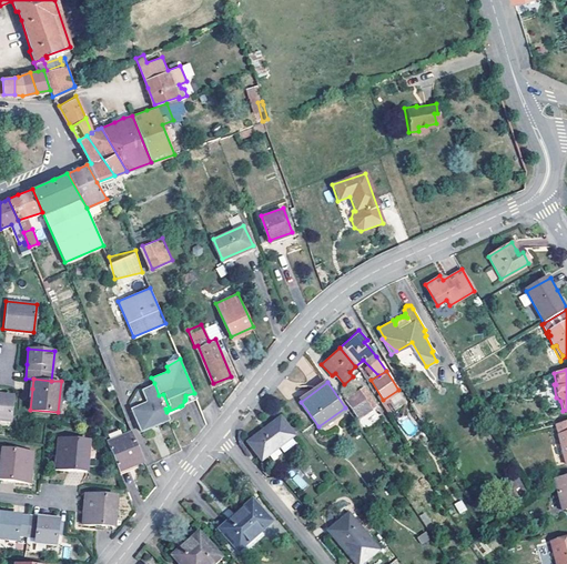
[(140,429),(169,416),(166,412),(165,409),(159,395),(154,383),(142,388),(148,401),(132,408),(140,429)]
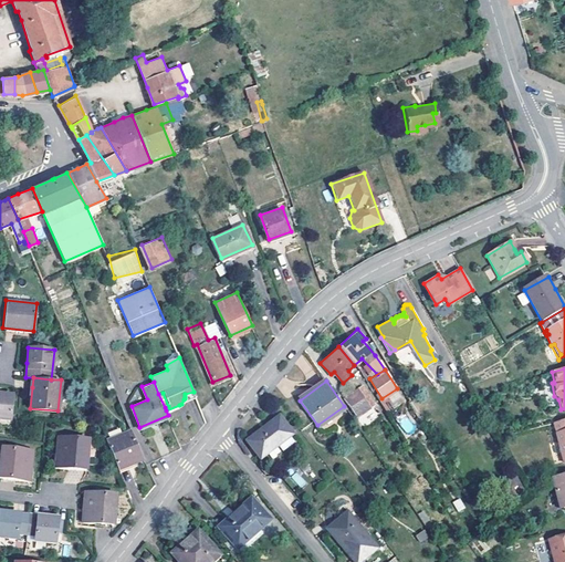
[(356,387),(343,396),(356,416),(369,407),(356,387)]
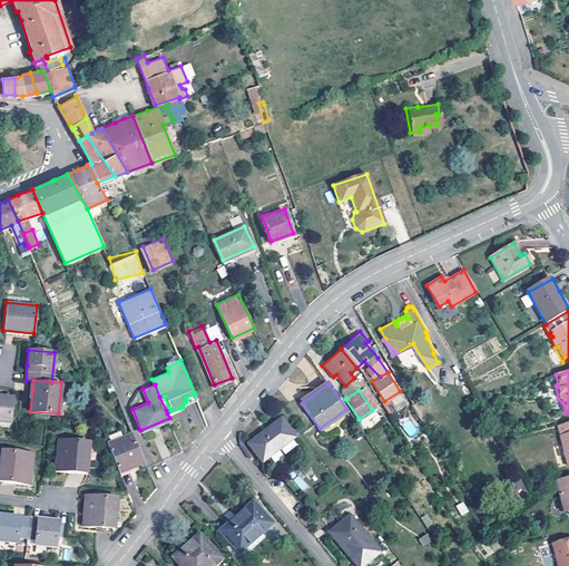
[(0,419),(8,421),(11,396),(0,394),(0,419)]
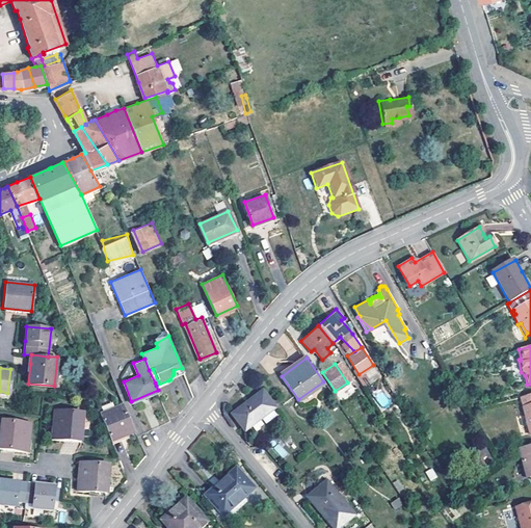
[(274,406),(262,391),(247,402),(232,414),(244,429),(274,406)]
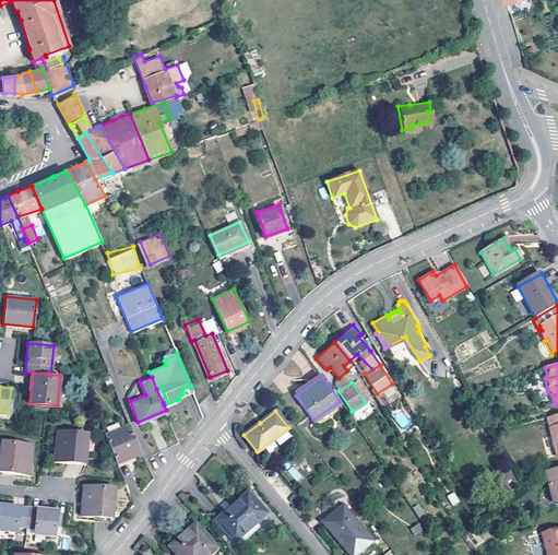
[(557,412),(544,415),(553,455),(557,452),(557,412)]
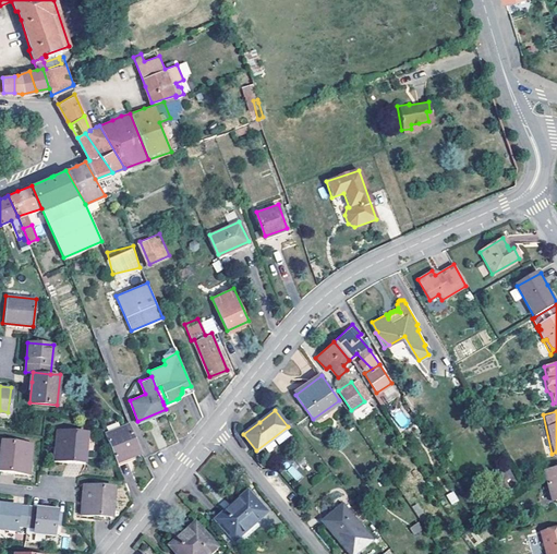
[(130,423),(105,433),(117,461),(141,452),(130,423)]
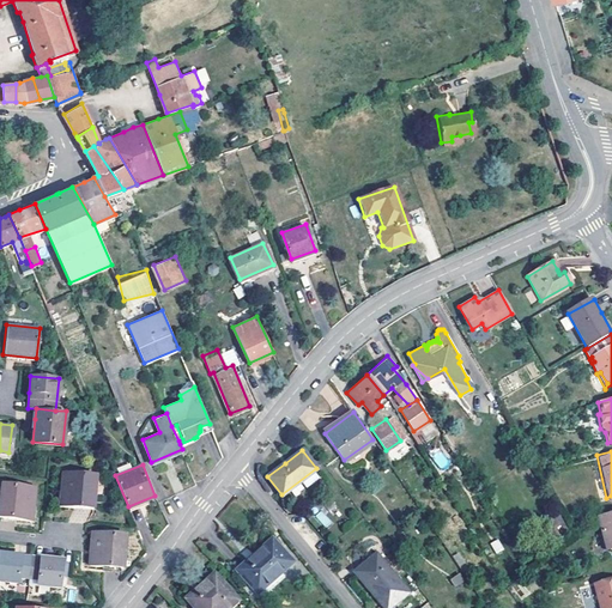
[(62,473),(59,505),(91,508),(95,475),(62,473)]
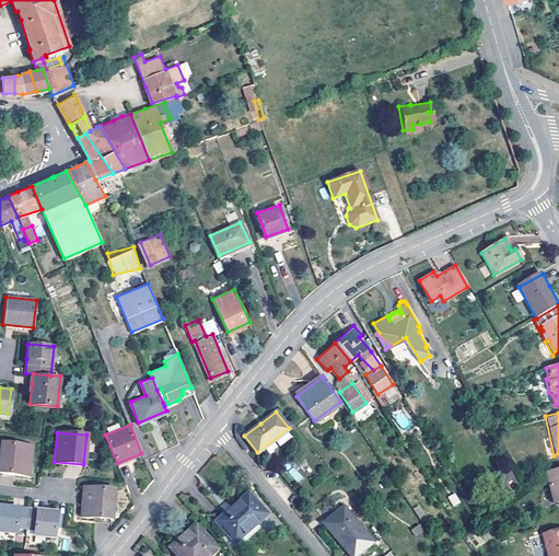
[(1,442),(0,454),(0,471),(28,474),(30,461),(31,446),(1,442)]
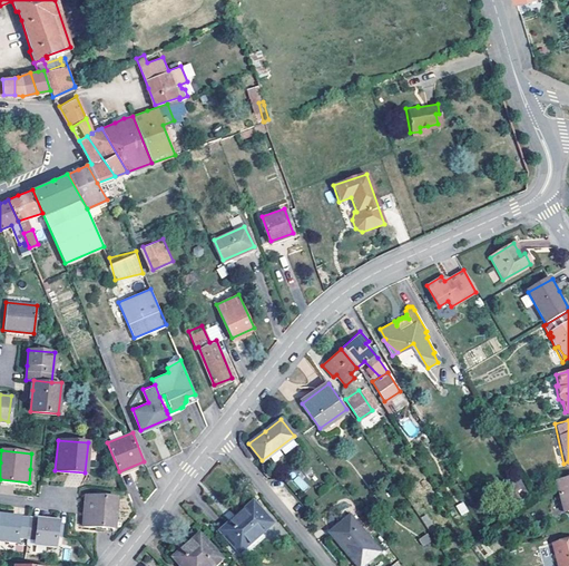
[(303,487),(308,482),(297,470),(292,476),(303,487)]
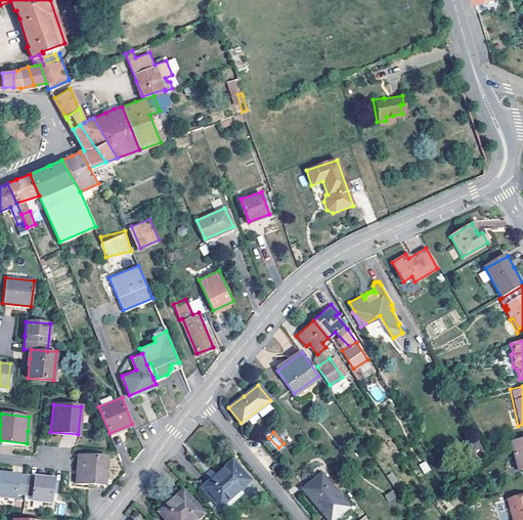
[(522,435),(507,439),(510,455),(513,453),(517,469),(522,468),(522,435)]
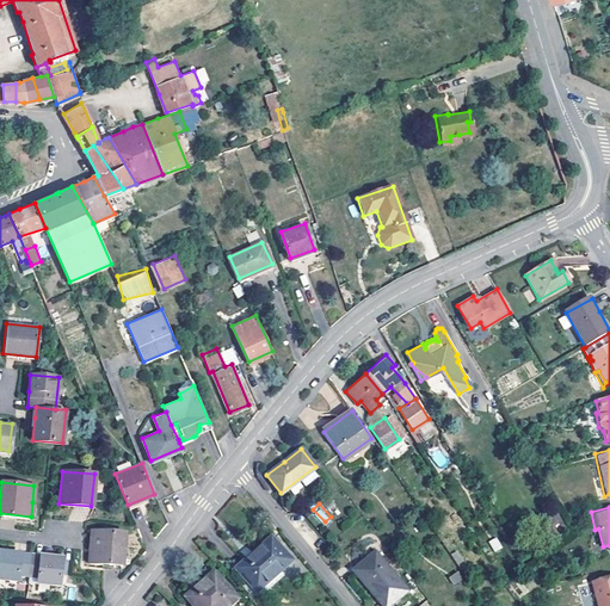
[(124,533),(92,530),(90,546),(88,562),(122,566),(124,533)]
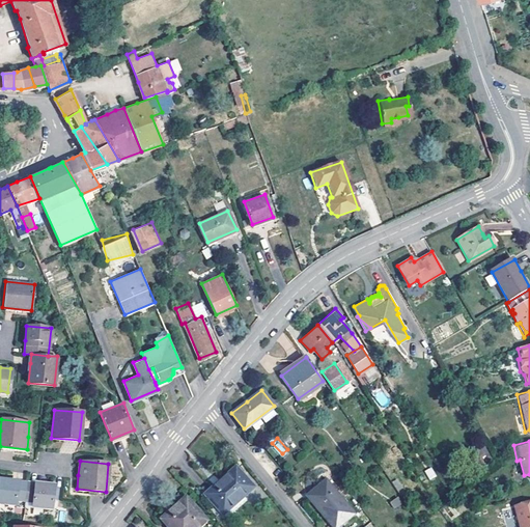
[(430,463),(423,467),(428,476),(436,472),(430,463)]
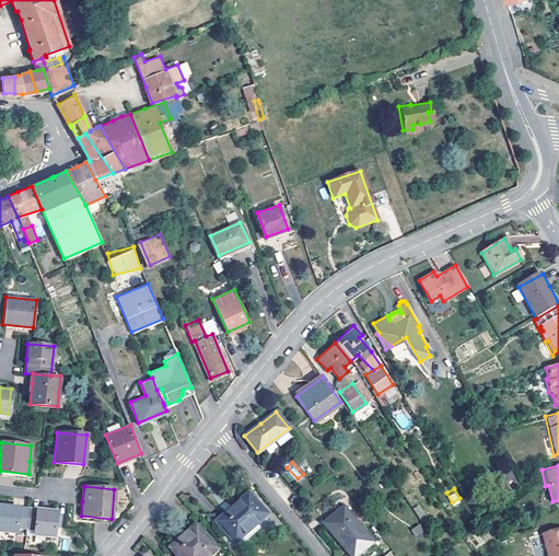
[(240,499),(226,511),(218,519),(234,539),(243,531),(257,519),(266,511),(248,491),(240,499)]
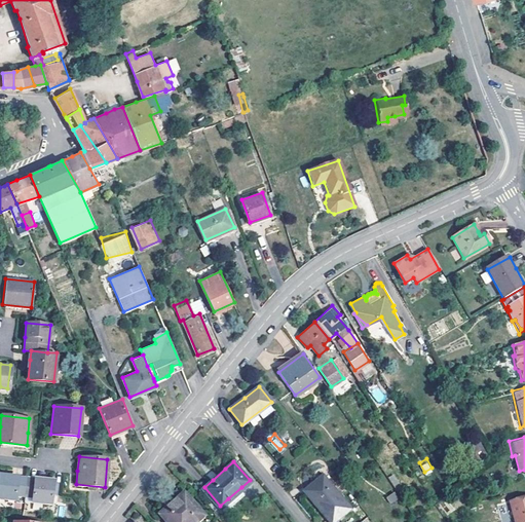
[(213,480),(225,469),(224,468),(211,478),(213,480)]
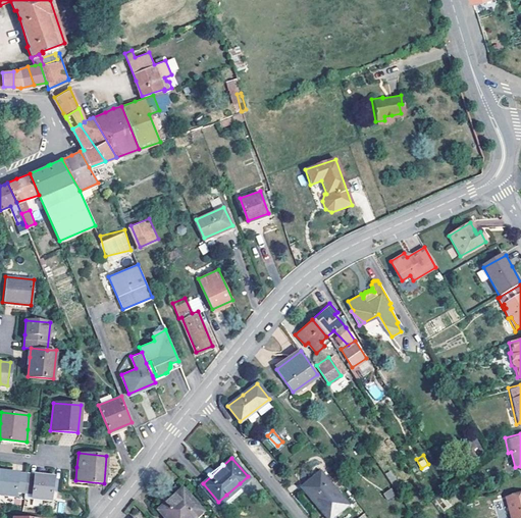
[(389,466),(384,470),(391,478),(396,475),(389,466)]
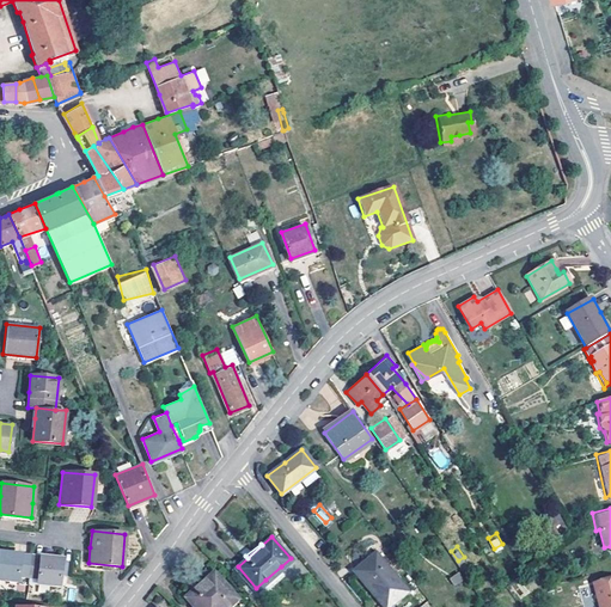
[(364,563),(354,571),(382,606),(386,606),(407,592),(372,550),(361,559),(364,563)]
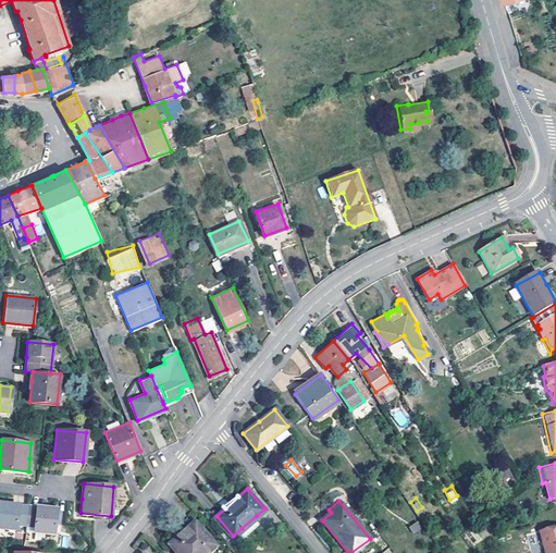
[(0,527),(15,529),(16,524),(25,525),(26,506),(13,504),(0,503),(0,527)]
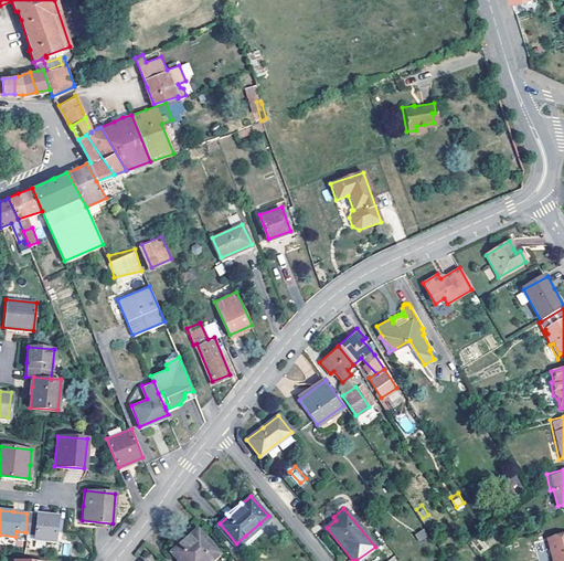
[(43,515),(27,514),(25,532),(33,533),(33,539),(54,540),(56,516),(43,515)]
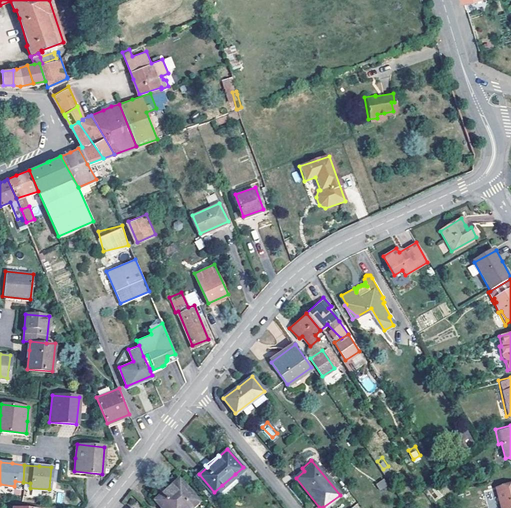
[(304,471),(302,468),(293,475),(296,478),(304,471)]
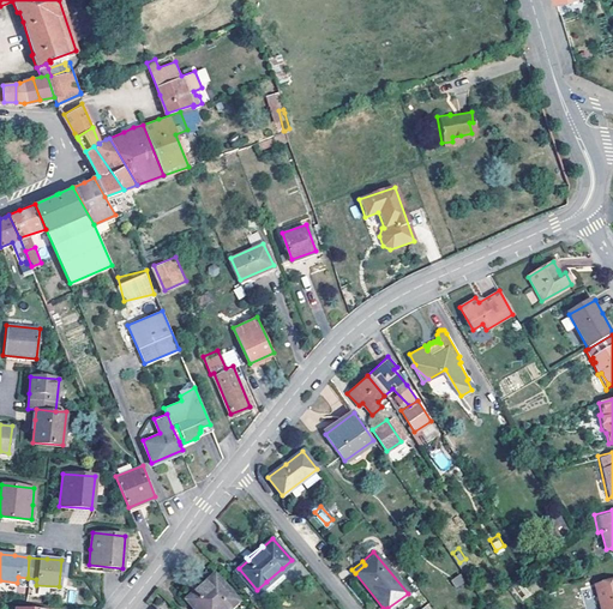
[(282,568),(266,582),(269,584),(283,571),(282,568)]
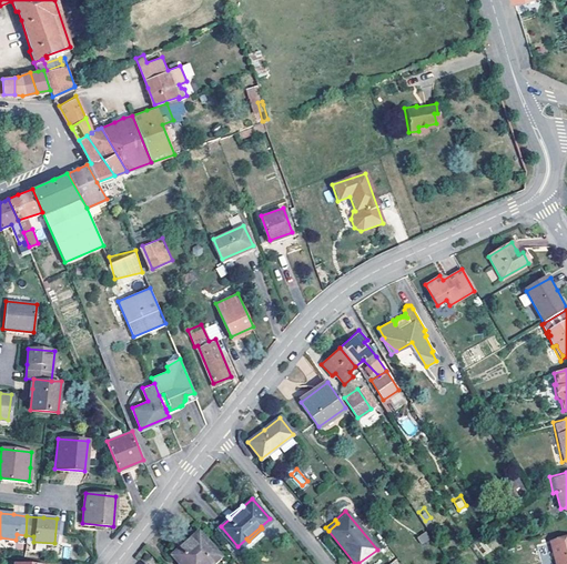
[(416,532),(419,541),(429,536),(425,527),(416,532)]
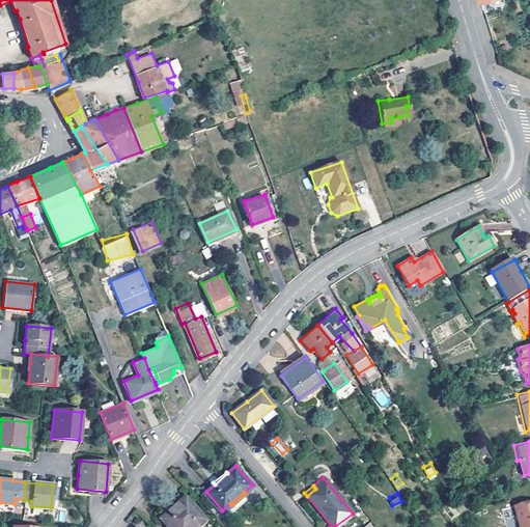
[(194,526),(204,518),(185,495),(169,508),(160,517),(169,526),(194,526)]
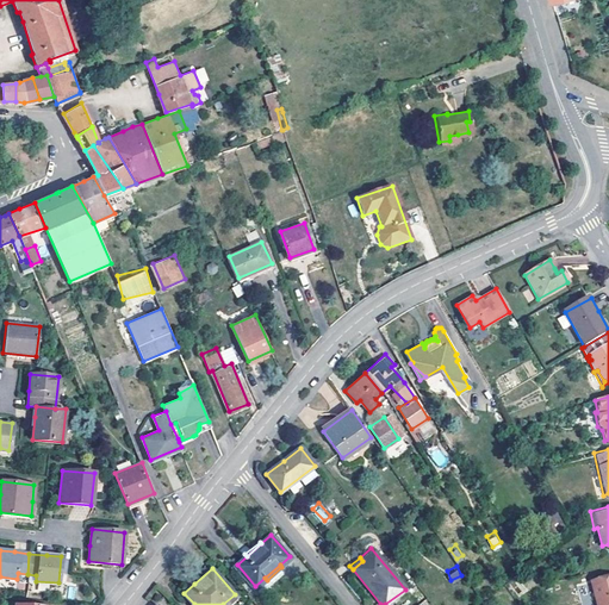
[(608,573),(589,579),(597,604),(598,604),(608,602),(608,573)]
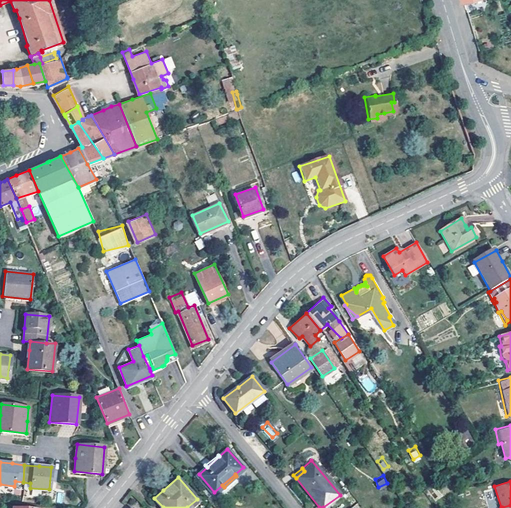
All buildings are outlined.
